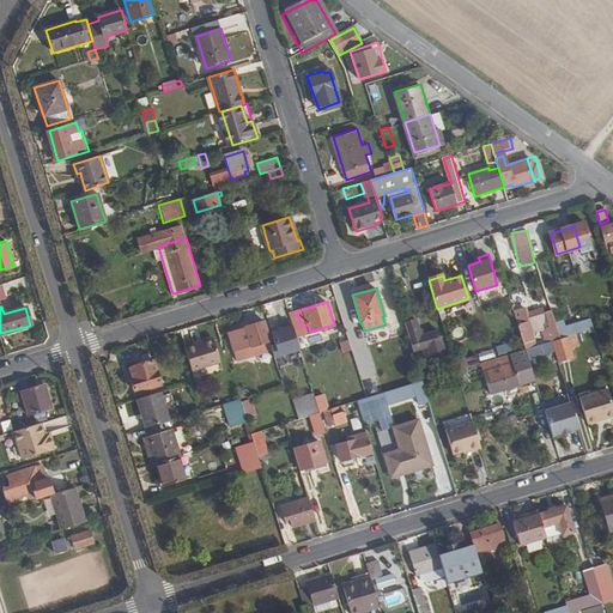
[(530,340),(558,332),(552,311),(528,317),(529,322),(519,326),(526,349),(533,346),(530,340)]
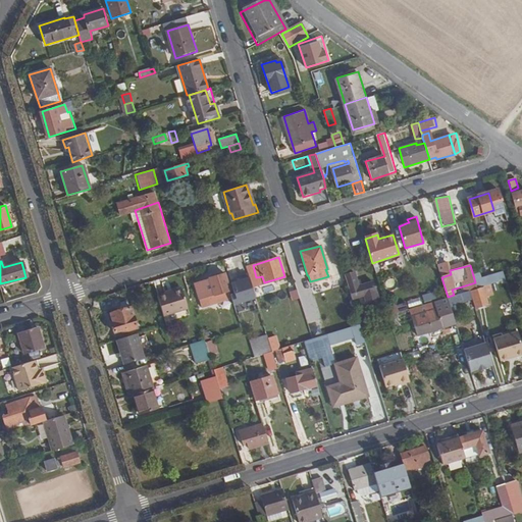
[(363,284),(358,270),(348,273),(356,296),(361,295),(363,301),(377,297),(373,282),(363,284)]
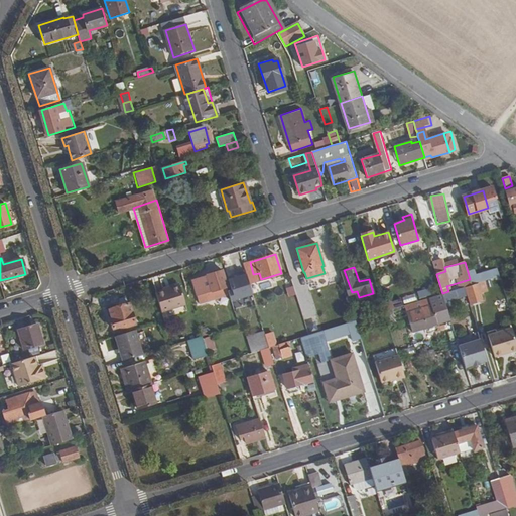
[(472,284),(500,276),(498,269),(477,275),(478,277),(470,279),(472,284)]
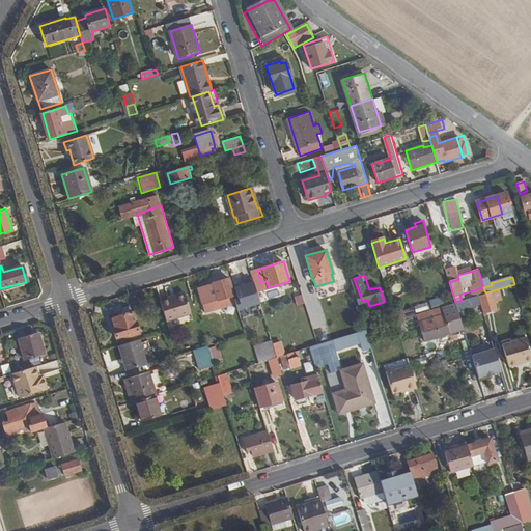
[(206,285),(197,287),(202,304),(233,295),(228,278),(212,283),(211,280),(205,281),(206,285)]
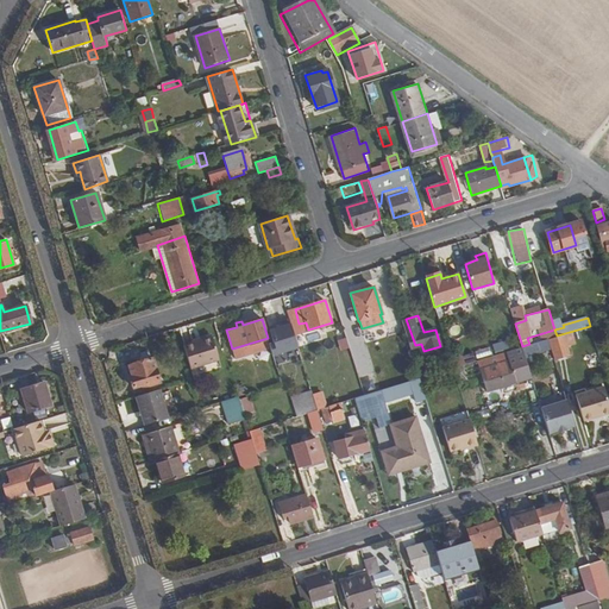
[(289,321),(269,328),(276,347),(271,349),(277,364),(301,356),(289,321)]
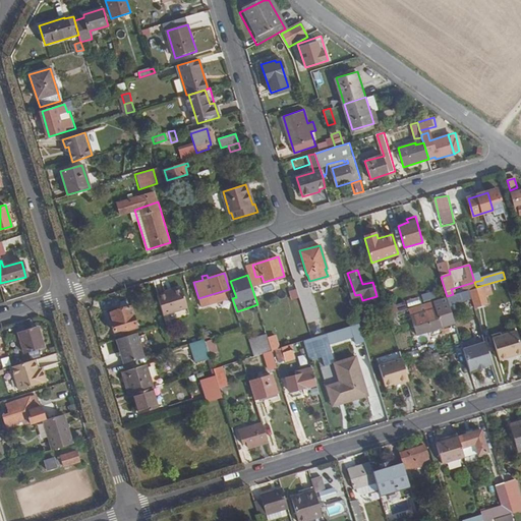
[(182,288),(158,295),(164,314),(187,307),(182,288)]
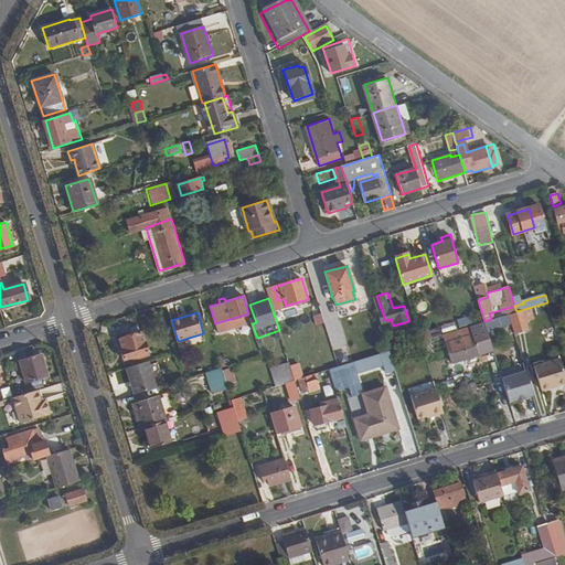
[(524,312),(511,316),(515,332),(530,328),(524,312)]
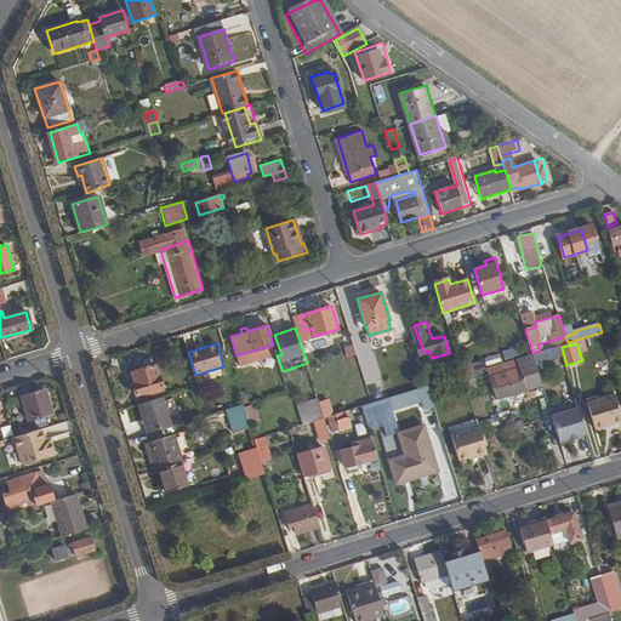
[(502,352),(505,360),(519,355),(517,347),(502,352)]
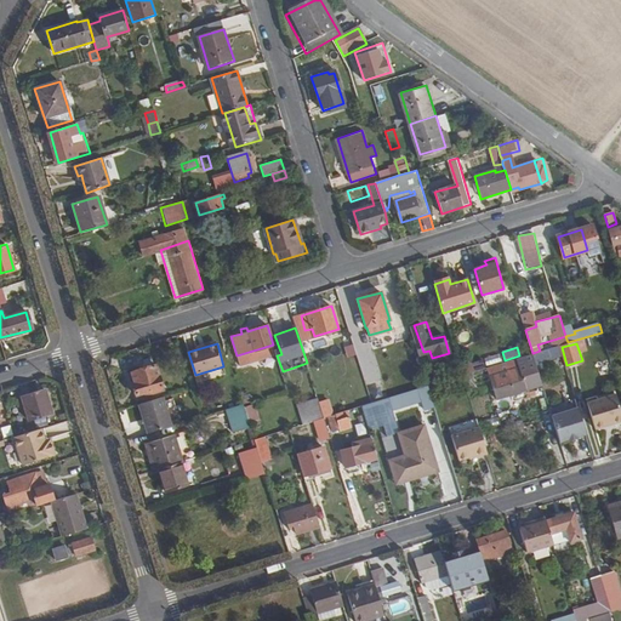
[(488,366),(501,360),(499,353),(484,360),(488,366)]
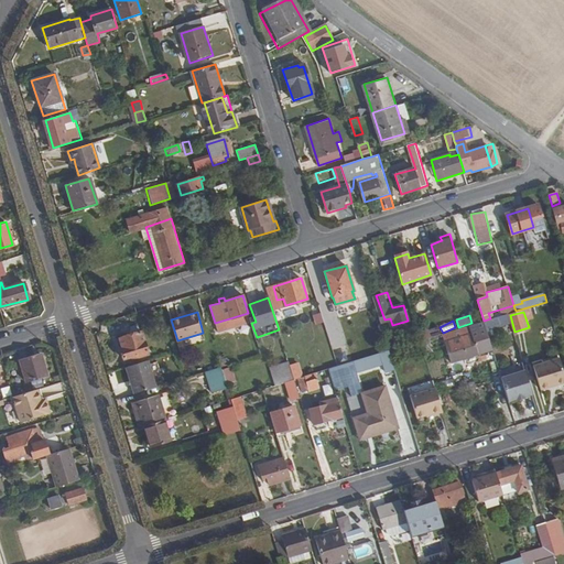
[(485,323),(484,321),(470,325),(473,332),(445,339),(452,361),(492,349),(485,323)]
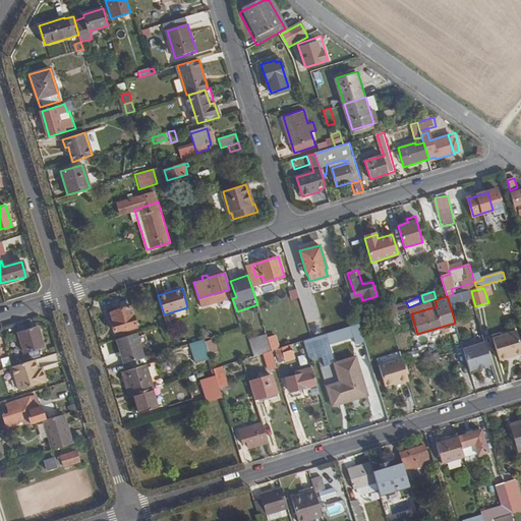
[(422,304),(409,308),(411,313),(437,306),(435,300),(422,304)]
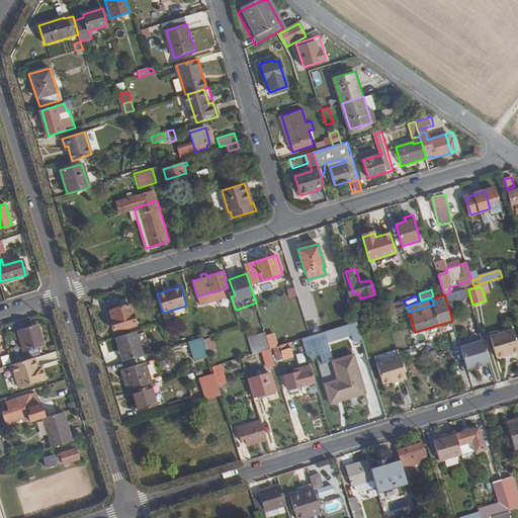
[(394,311),(405,307),(403,299),(391,304),(394,311)]
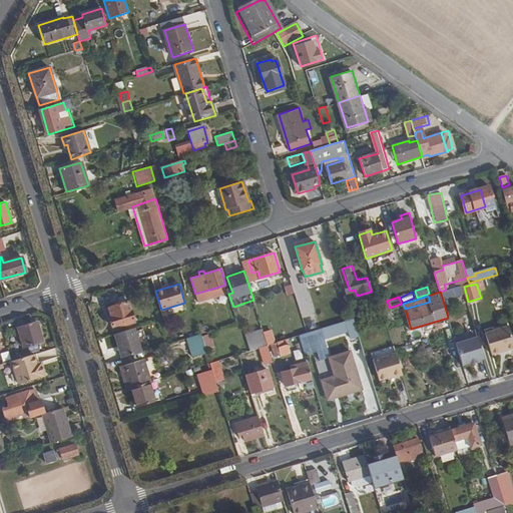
[(136,323),(129,302),(109,308),(112,318),(110,318),(113,327),(123,324),(124,327),(136,323)]
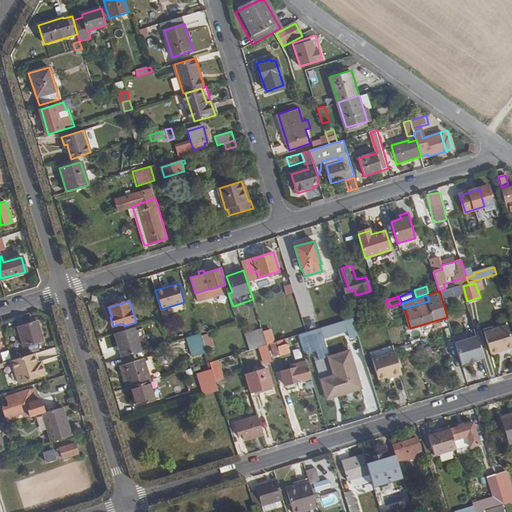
[(348,336),(358,333),(353,318),(320,328),(324,337),(346,330),(348,336)]
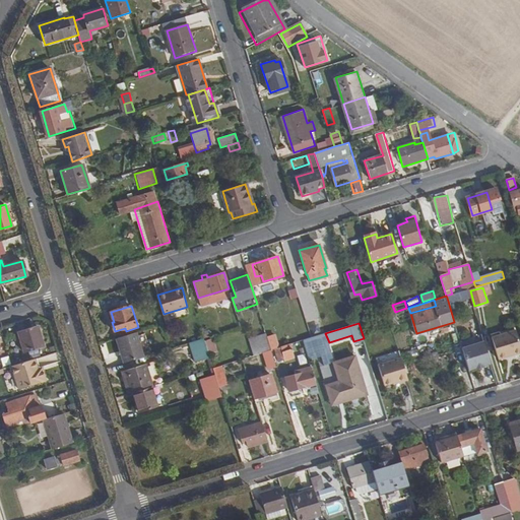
[(39,327),(19,332),(25,350),(45,344),(39,327)]
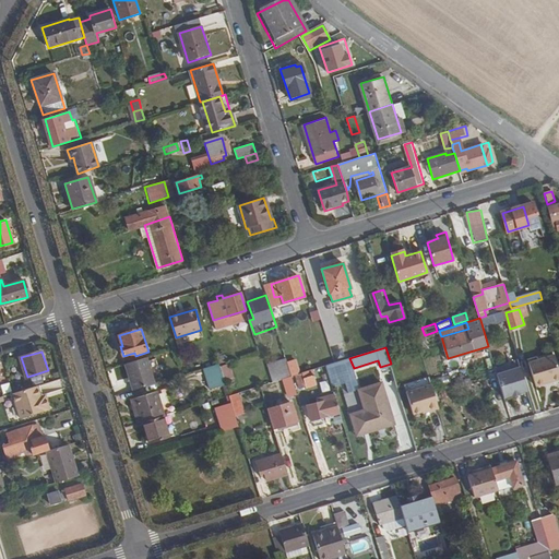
[(552,379),(552,380),(558,377),(558,370),(554,354),(528,361),(536,385),(544,383),(544,382),(552,379)]
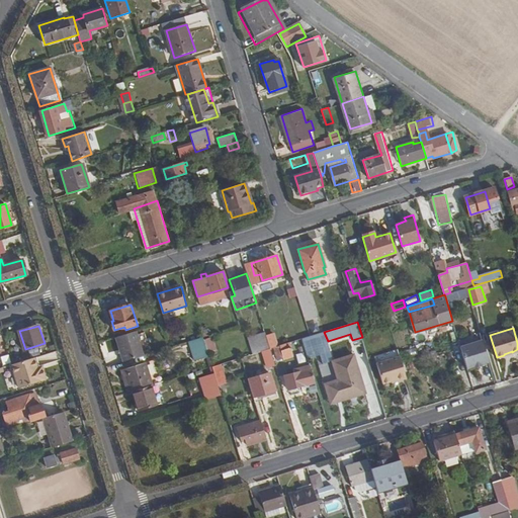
[(254,353),(270,348),(266,336),(264,332),(249,336),(254,353)]
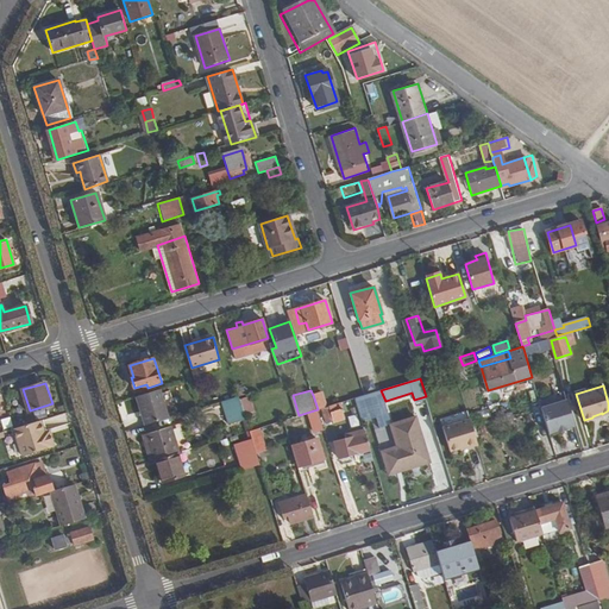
[(136,399),(144,426),(168,419),(159,391),(136,399)]
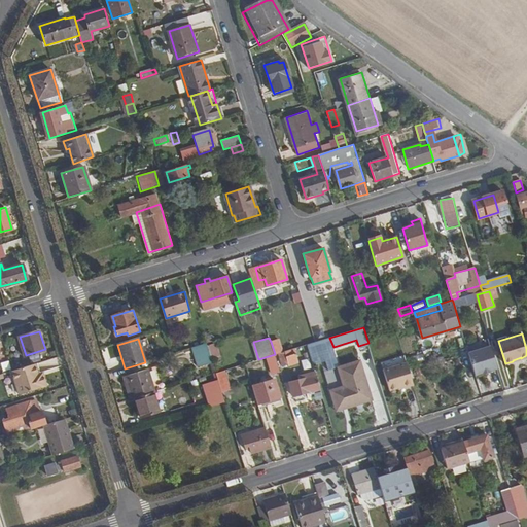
[(271,342),(275,354),(277,354),(282,352),(278,340),(271,342)]
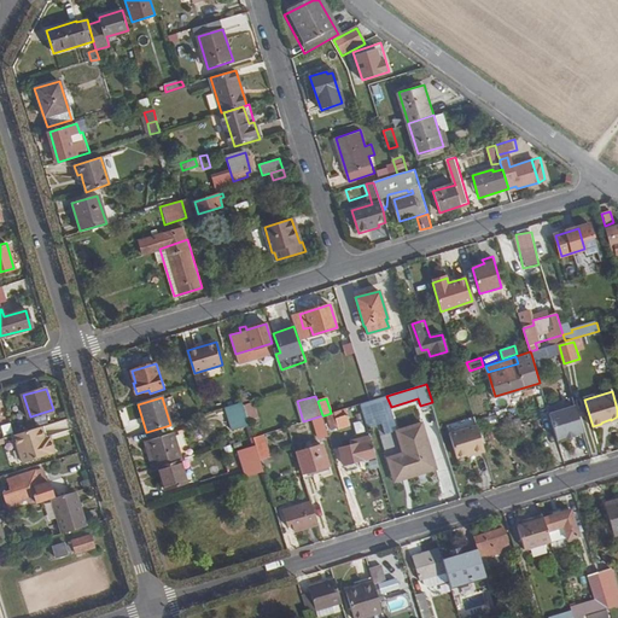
[(232,431),(250,426),(249,423),(243,406),(243,403),(225,408),(232,431)]
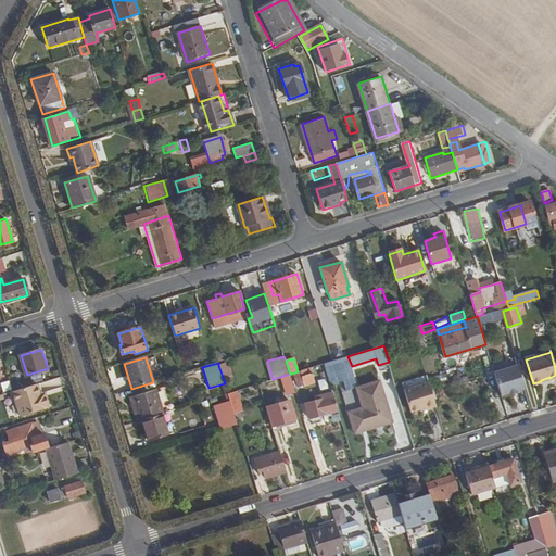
[(218,365),(224,380),(232,377),(228,363),(218,365)]
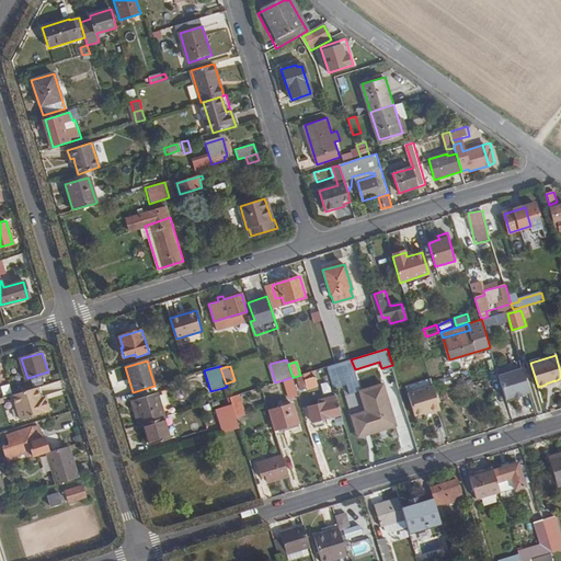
[(521,393),(529,391),(523,370),(499,377),(505,398),(514,396),(521,393)]
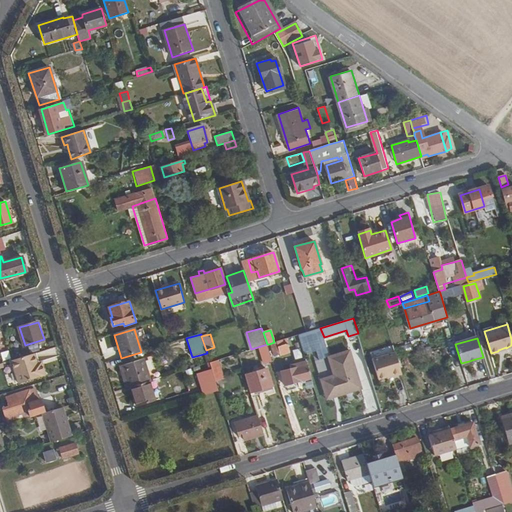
[(274,342),(269,344),(273,356),(289,351),(287,343),(277,346),(276,341),(274,342)]
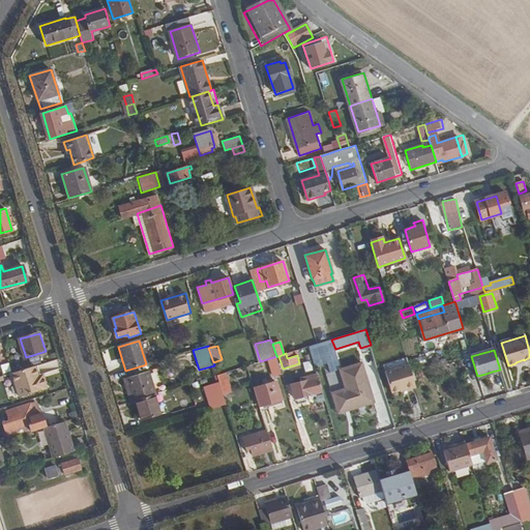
[(305,372),(313,369),(311,360),(302,362),(305,372)]
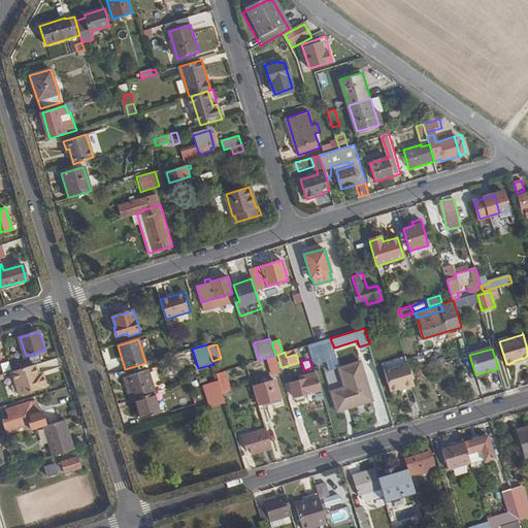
[(358,361),(340,366),(347,386),(331,391),(337,410),(370,399),(358,361)]
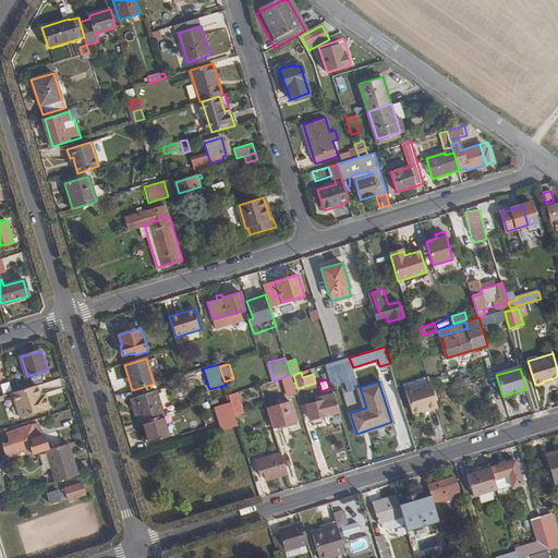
[(412,414),(437,407),(431,383),(404,391),(412,414)]
